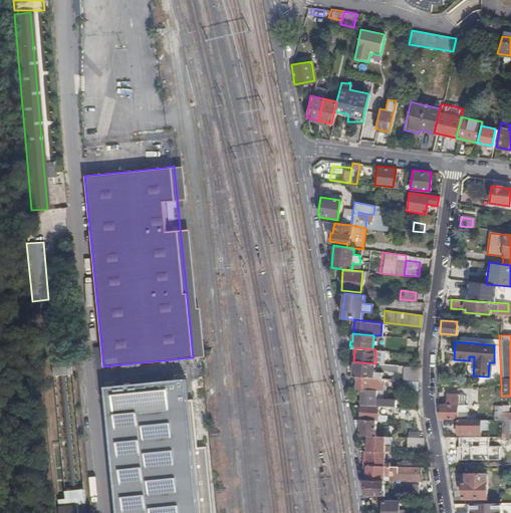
[(388,356),(375,355),(375,363),(379,363),(388,364),(388,356)]
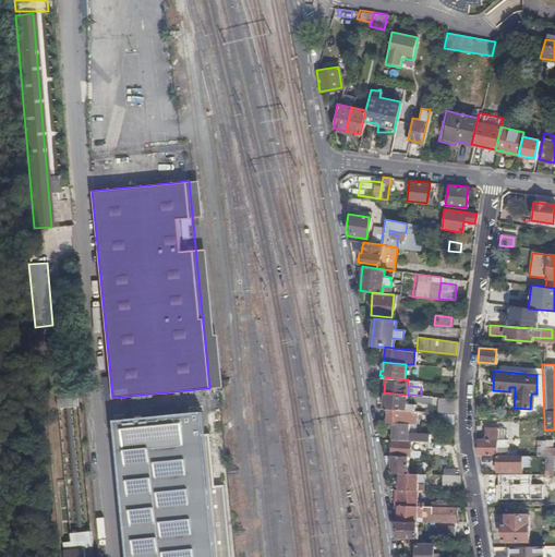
[(56,394),(57,407),(79,404),(77,392),(56,394)]
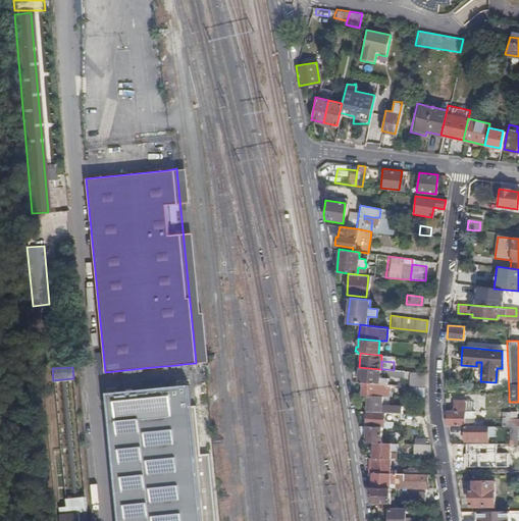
[(380,377),(380,369),(359,367),(357,381),(361,382),(386,384),(387,378),(380,377)]
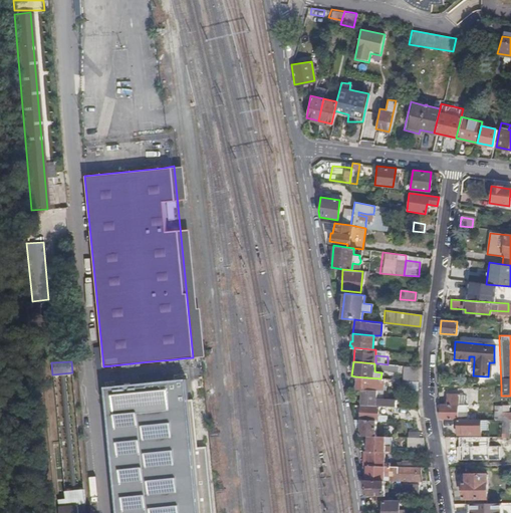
[(416,381),(417,366),(402,365),(401,379),(416,381)]
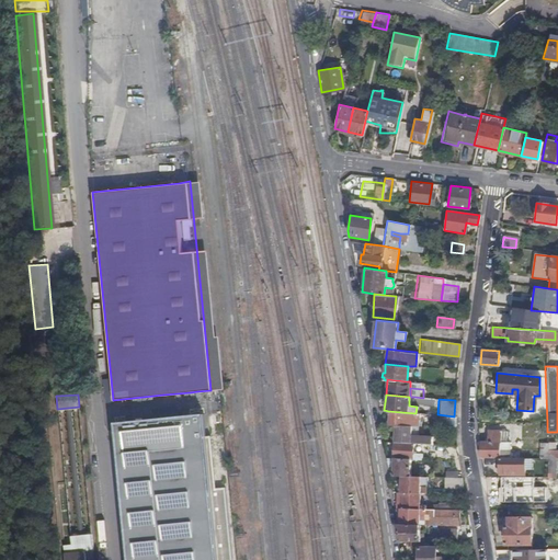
[(79,407),(57,409),(69,535),(90,533),(79,407)]
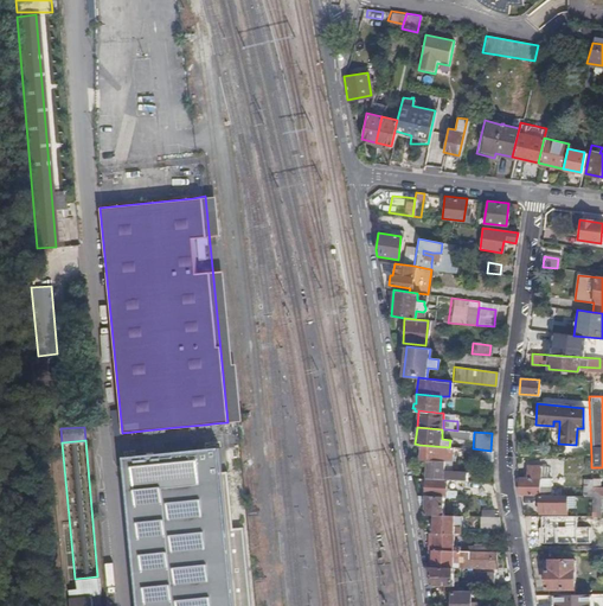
[(425,459),(450,461),(451,447),(449,447),(419,445),(418,459),(425,459)]
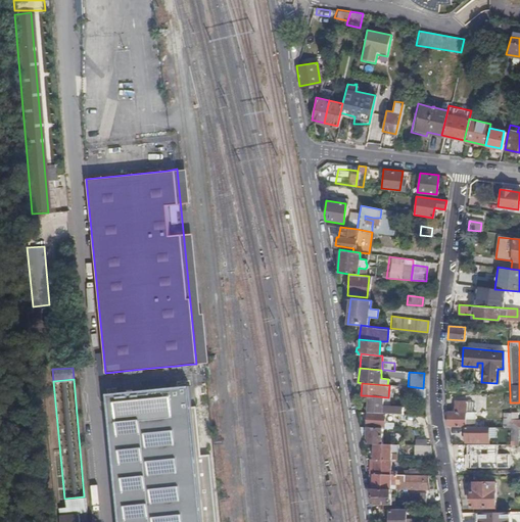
[(106,391),(119,521),(201,521),(189,384),(106,391)]
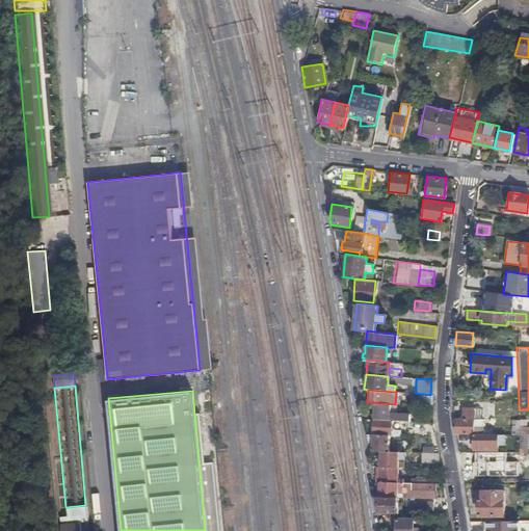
[(395,413),(395,404),(373,402),(373,419),(404,421),(408,421),(408,414),(395,413)]
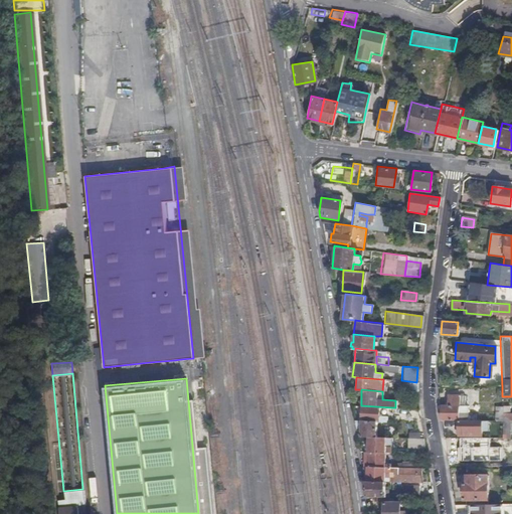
[(391,407),(361,405),(360,420),(375,421),(385,421),(386,416),(390,416),(391,407)]
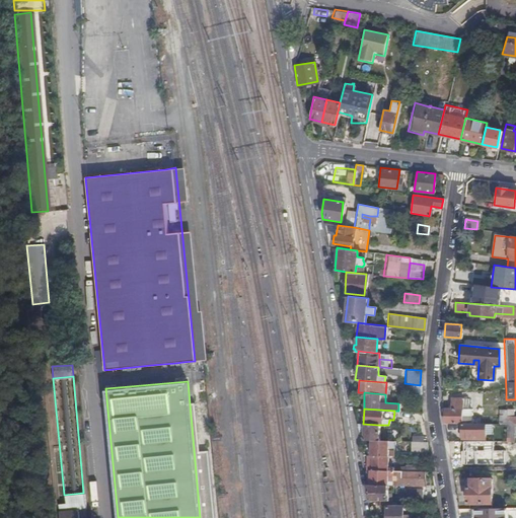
[(443,413),(443,423),(460,424),(469,424),(469,409),(462,409),(450,409),(443,409),(443,413)]
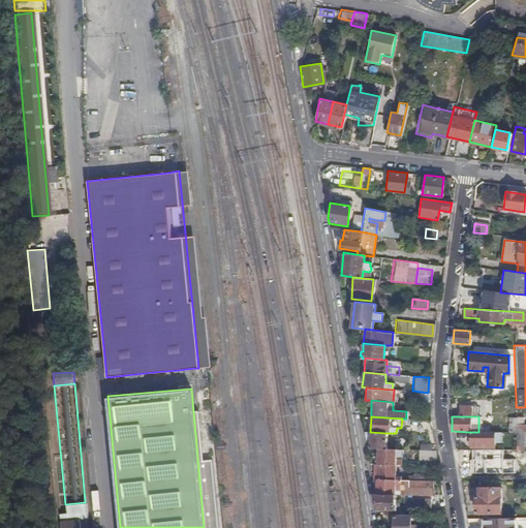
[(515,432),(515,445),(522,446),(522,431),(525,430),(525,424),(516,424),(515,432)]
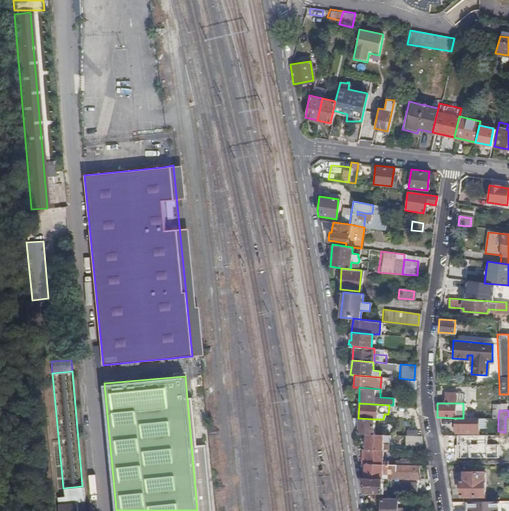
[(373,419),(358,418),(357,424),(357,434),(364,434),(372,434),(373,419)]
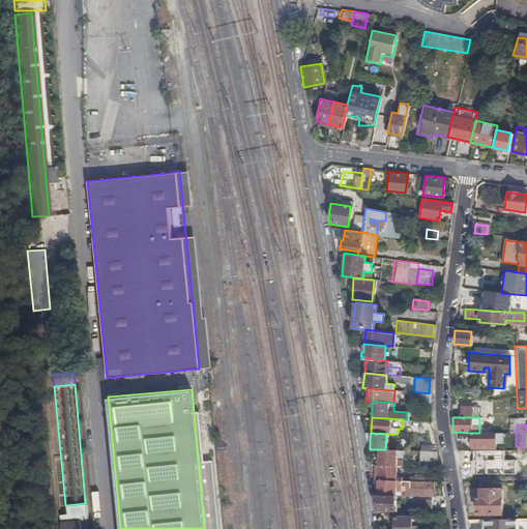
[(479,433),(470,433),(470,447),(494,447),(494,439),(494,433),(479,433)]
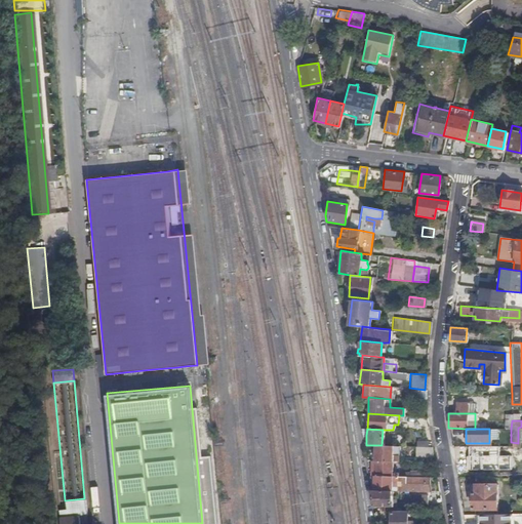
[(392,460),(397,461),(398,446),(382,445),(373,445),(373,460),(392,460)]
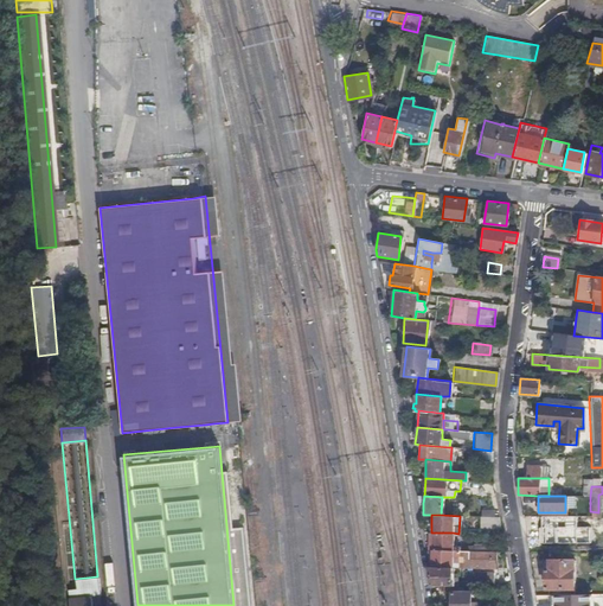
[(500,529),(498,517),(479,517),(479,528),(500,529)]
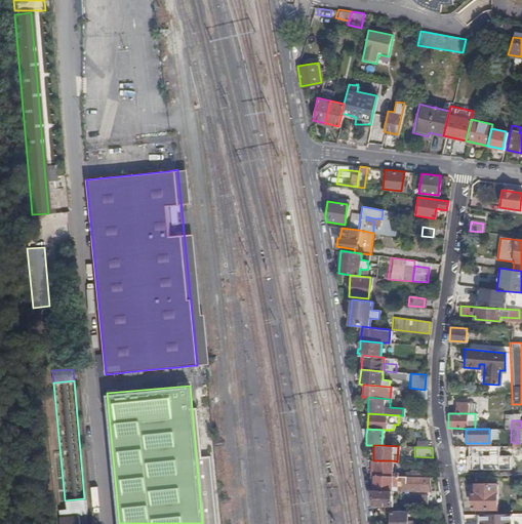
[(492,474),(521,474),(521,457),(512,457),(512,452),(491,452),(492,474)]
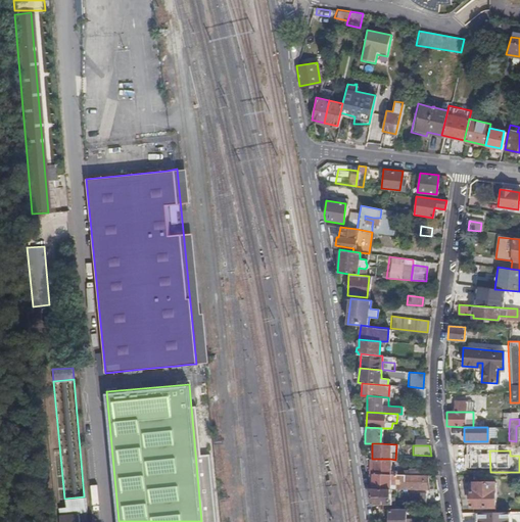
[(389,469),(390,459),(372,459),(372,474),(408,475),(408,471),(395,470),(395,469),(389,469)]
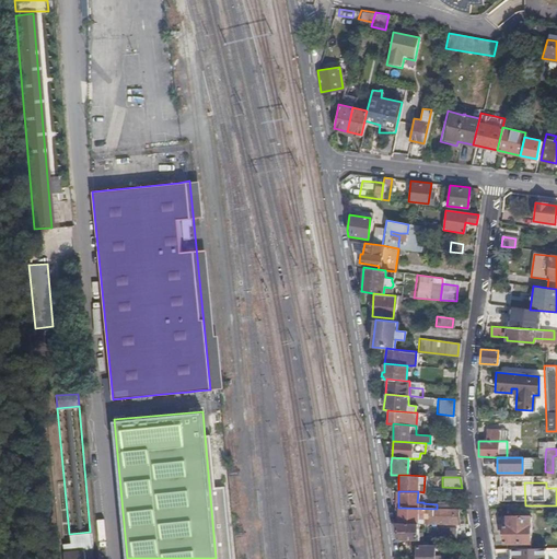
[(456,524),(457,509),(449,509),(437,509),(398,508),(397,522),(395,523),(398,540),(410,540),(418,540),(417,523),(456,524)]
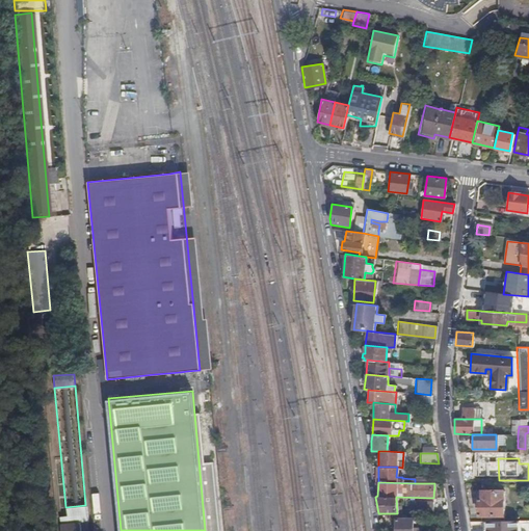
[(481,516),(480,522),(503,521),(502,490),(481,490),(481,499),(478,499),(478,515),(481,516)]
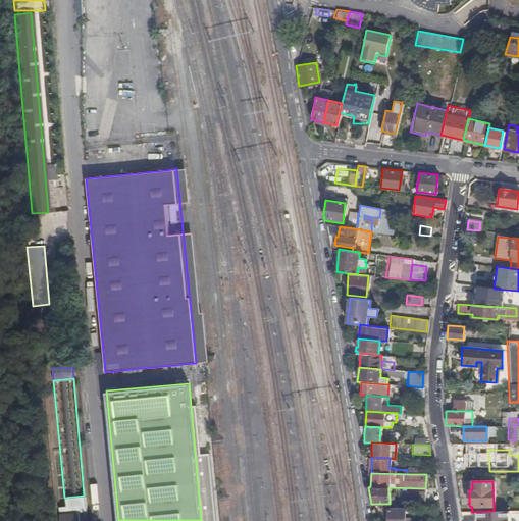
[(411,503),(423,504),(422,492),(396,492),(396,501),(393,501),(393,504),(411,503)]
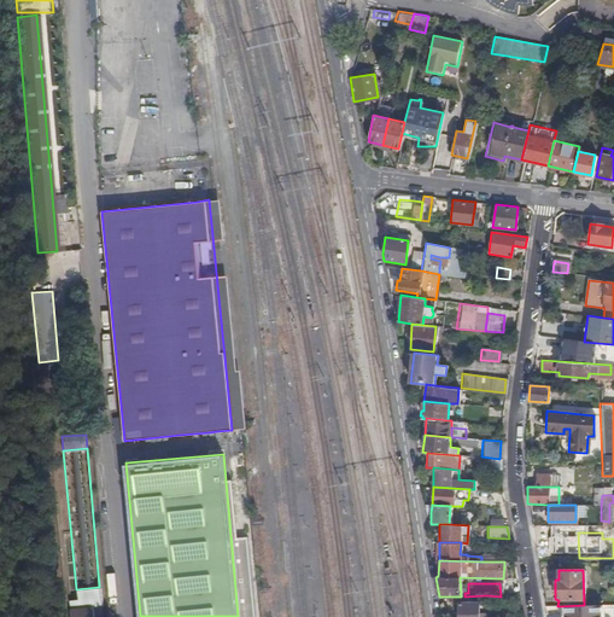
[(68,599),(69,616),(92,616),(91,606),(100,606),(99,587),(76,589),(76,599),(68,599)]
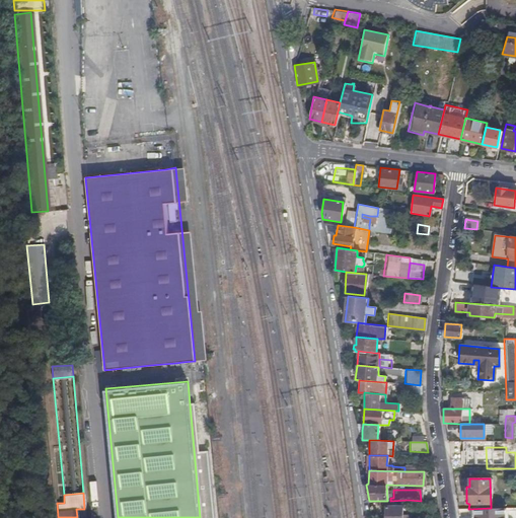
[(390,501),(387,501),(380,501),(380,507),(385,507),(385,517),(401,517),(401,506),(409,506),(409,500),(390,501)]
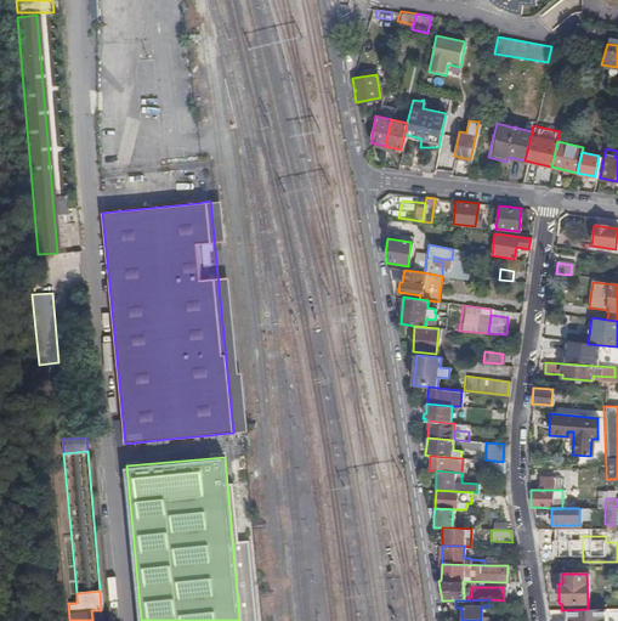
[(561,610),(555,610),(555,620),(594,620),(594,617),(606,617),(606,609),(588,609),(561,610)]
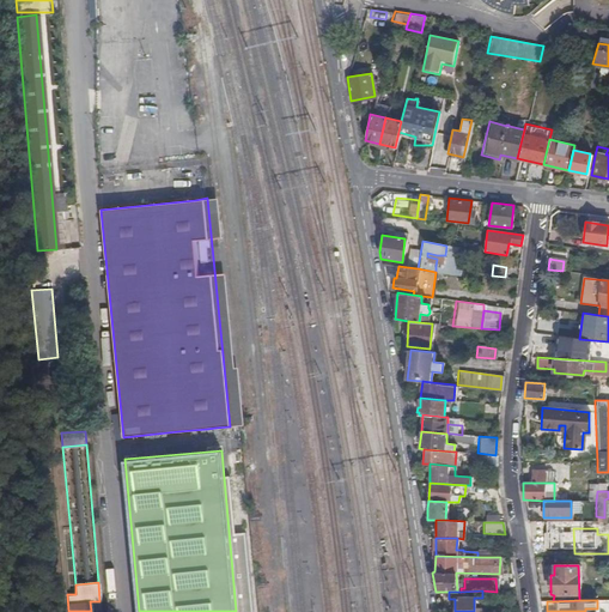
All buildings are outlined.
